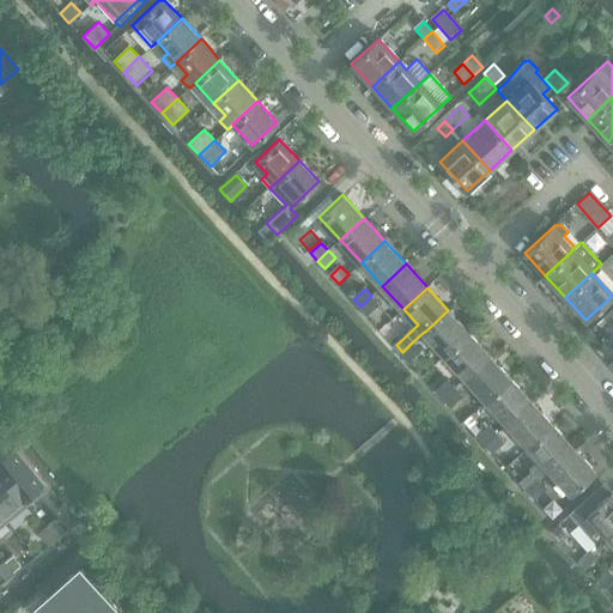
[(368,315),(378,304),(371,296),(360,307),(368,315)]
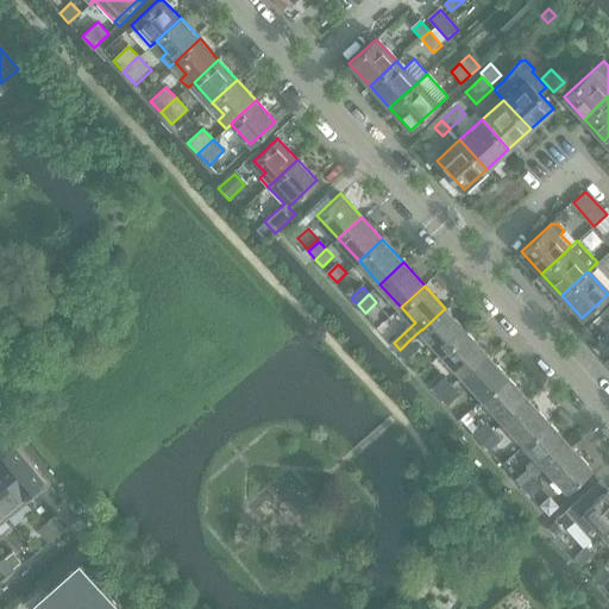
[(608,305),(598,314),(607,324),(608,320),(608,305)]
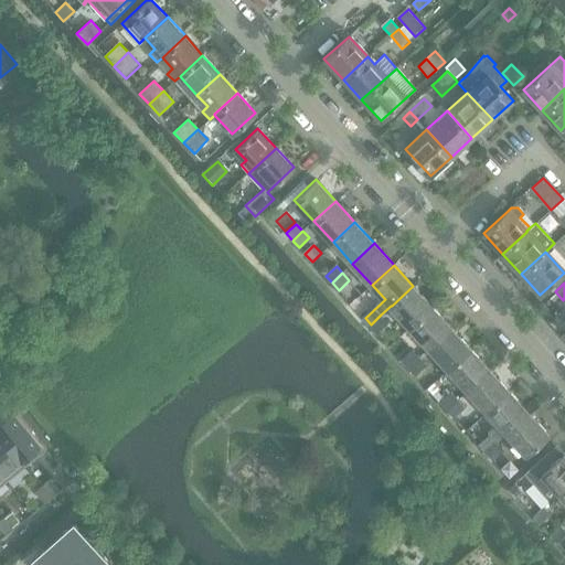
[(413,286),(392,306),(411,327),(432,307),(413,286)]
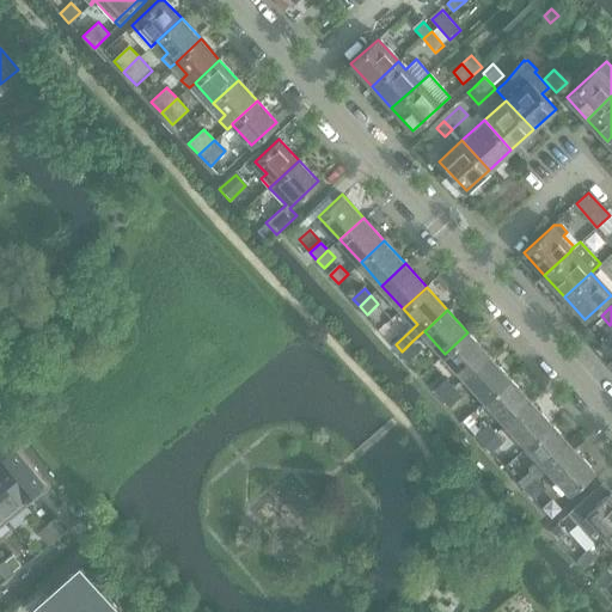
[(467,332),(445,354),(466,377),(489,355),(467,332)]
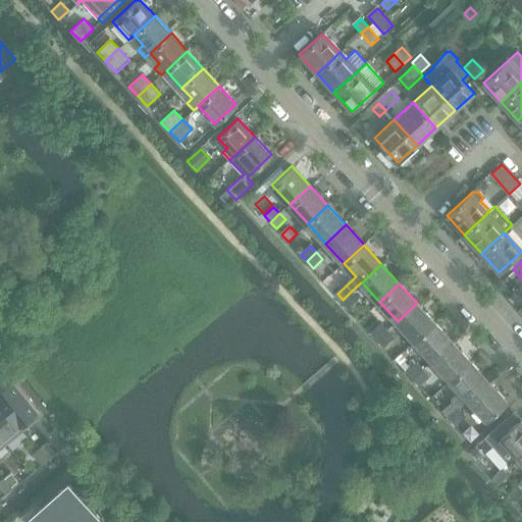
[(343,300),(350,307),(359,298),(353,291),(343,300)]
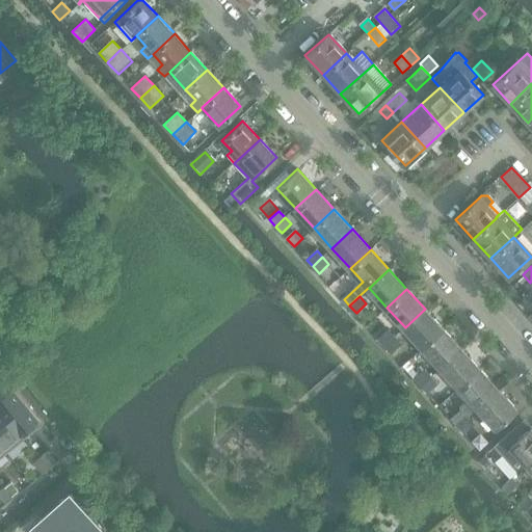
[(405,327),(407,329),(423,347),(443,328),(425,309),(405,327)]
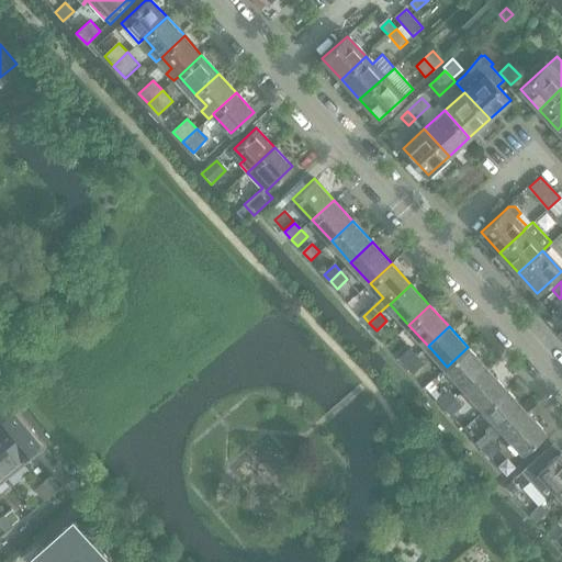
[(468,347),(447,367),(465,388),(487,368),(468,347)]
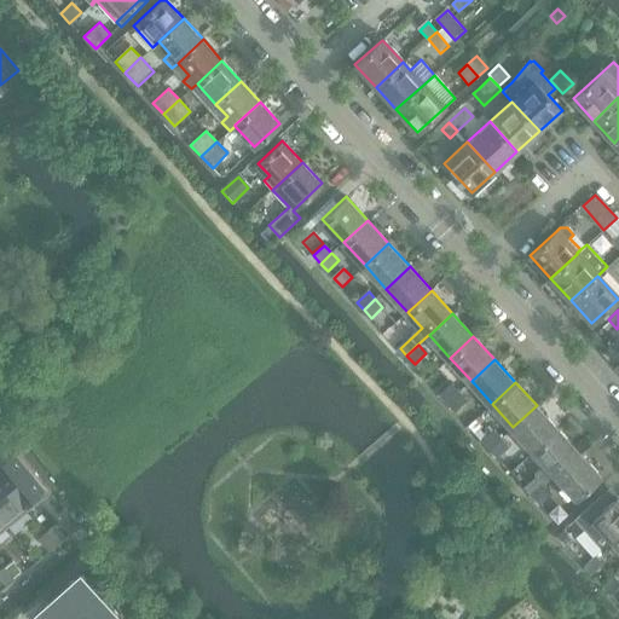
[(453,385),(443,394),(449,401),(461,391),(453,385)]
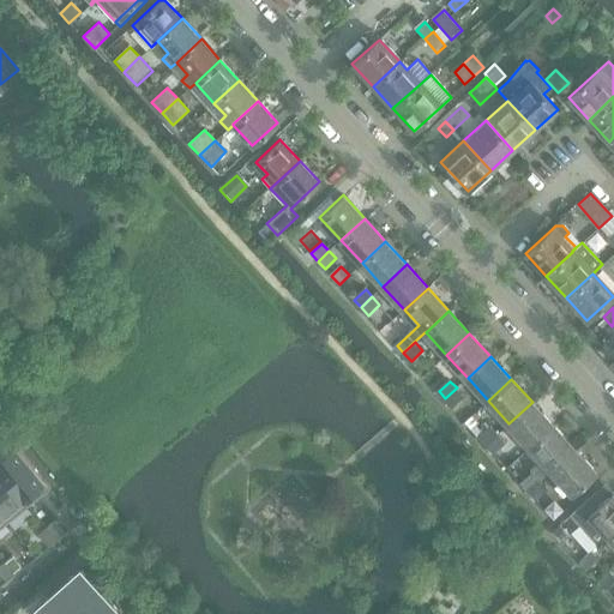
[(453,407),(464,396),(457,387),(445,398),(453,407)]
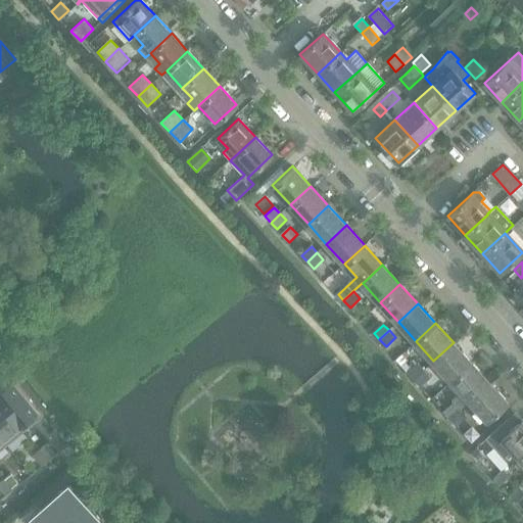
[(452,381),(472,363),(454,342),(433,361),(452,381)]
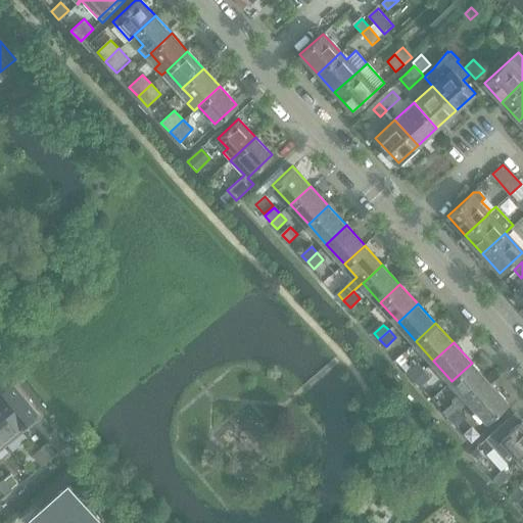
[(401,354),(395,360),(400,365),(407,360),(401,354)]
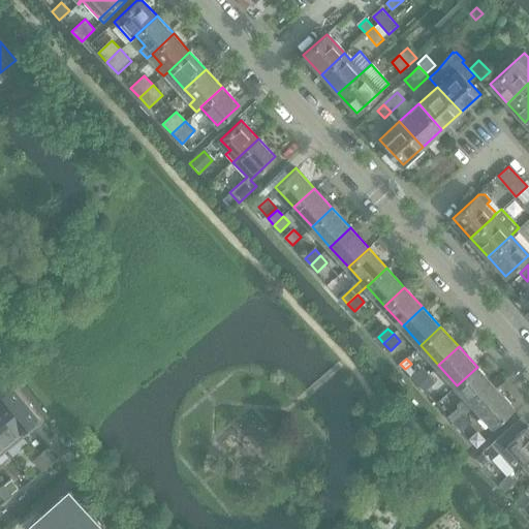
[(429,374),(422,367),(411,377),(417,384),(429,374)]
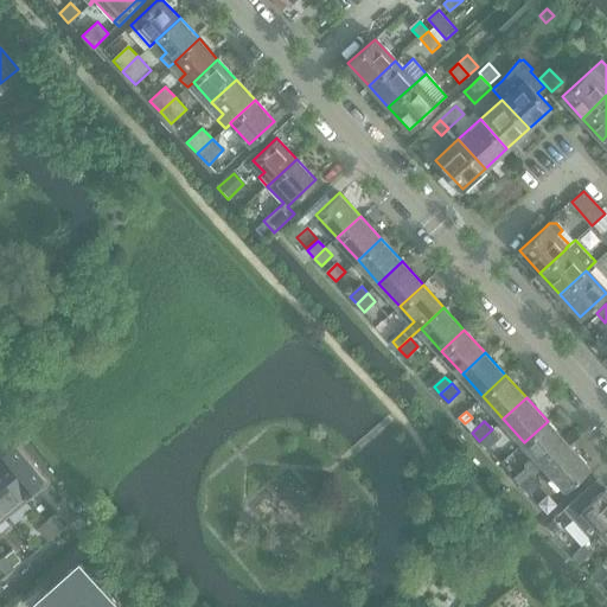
[(512,479),(521,487),(534,475),(534,474),(544,465),(545,466),(569,445),(548,421),(524,442),(535,454),(524,464),(525,466),(512,479)]
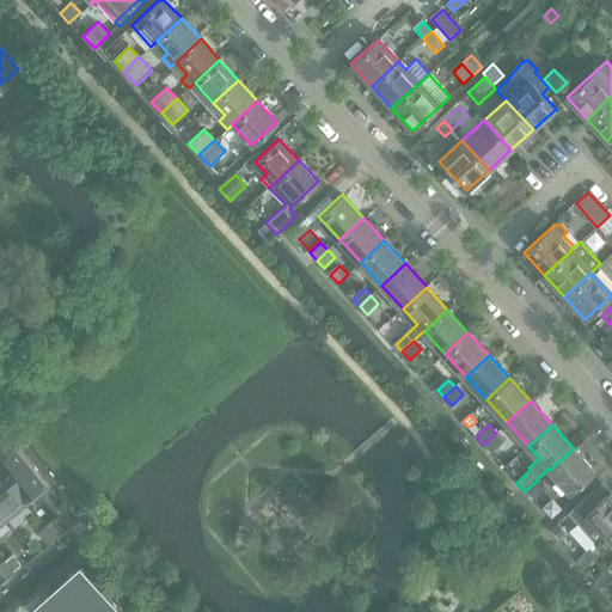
[(491,452),(503,440),(496,433),(483,445),(491,452)]
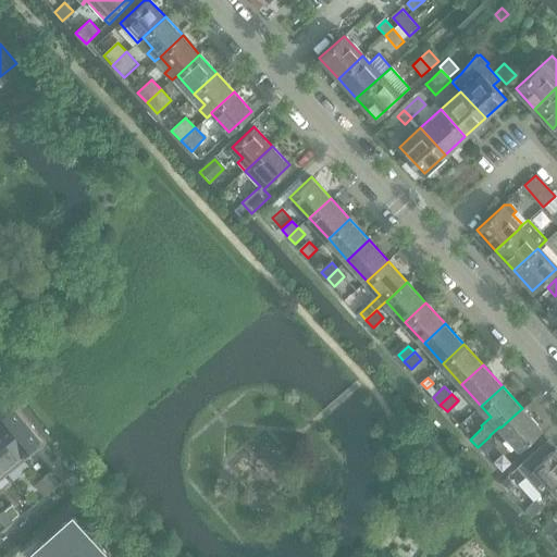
[(13,404),(0,413),(0,426),(25,459),(46,442),(13,404)]
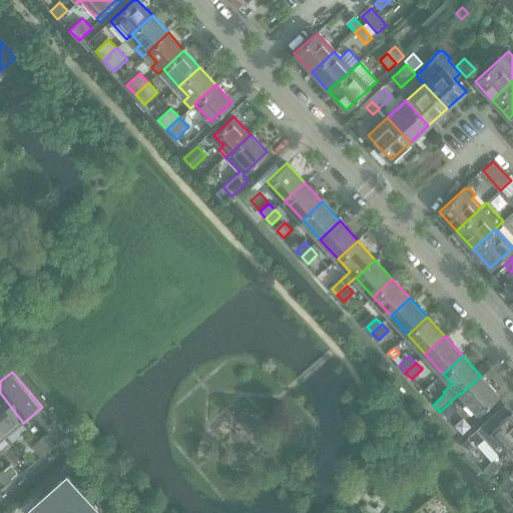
[(478,413),(498,395),(481,376),(461,394),(478,413)]
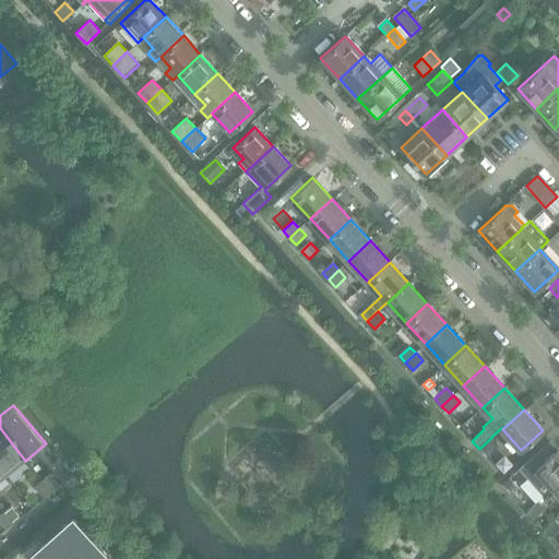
[(0,428),(0,467),(7,476),(25,461),(0,428)]
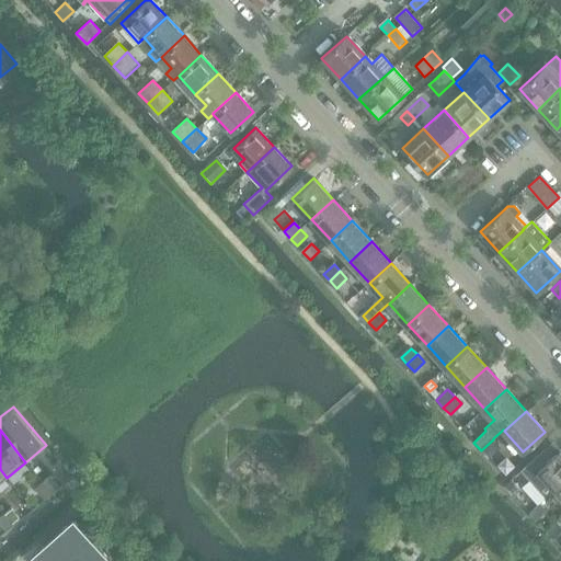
[(493,439),(481,450),(488,457),(500,446),(493,439)]
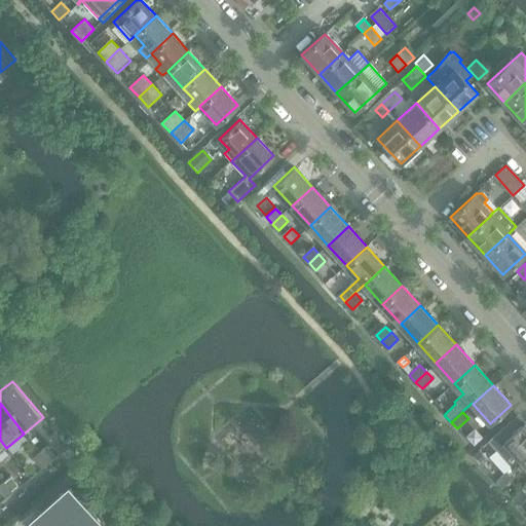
[(510,422),(489,441),(512,466),(519,460),(525,453),(525,422),(525,421),(516,429),(510,422)]
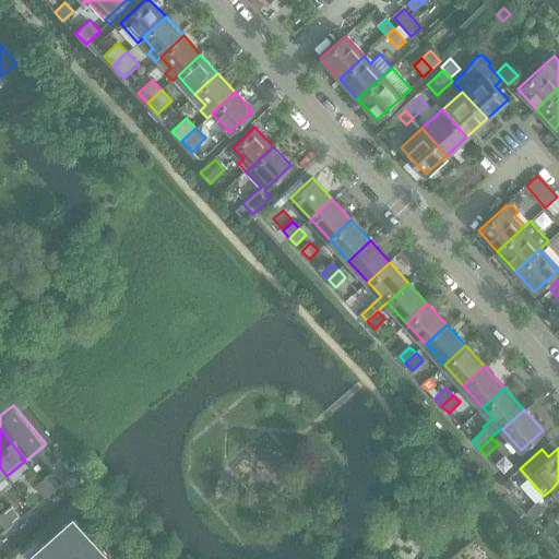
[(259,464),(256,465),(253,467),(253,472),(254,475),(257,478),(261,479),(264,478),(268,476),(269,473),(270,470),(268,467),(265,465),(263,463),(259,464)]
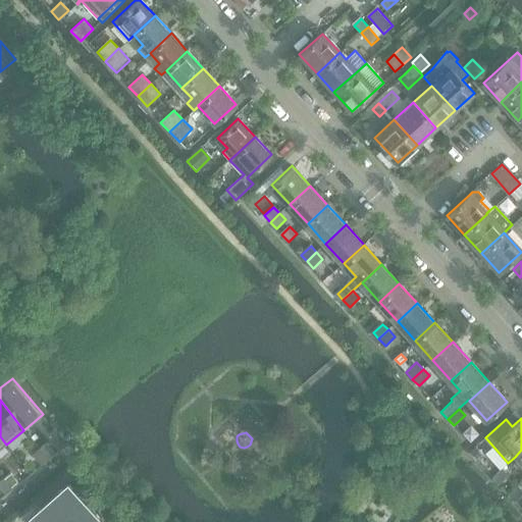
[(43,434),(34,442),(42,452),(51,445),(43,434)]
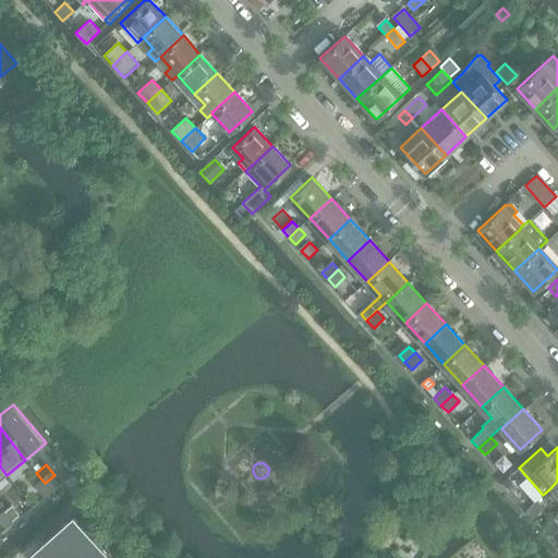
[(45,483),(36,473),(28,480),(36,489),(45,483)]
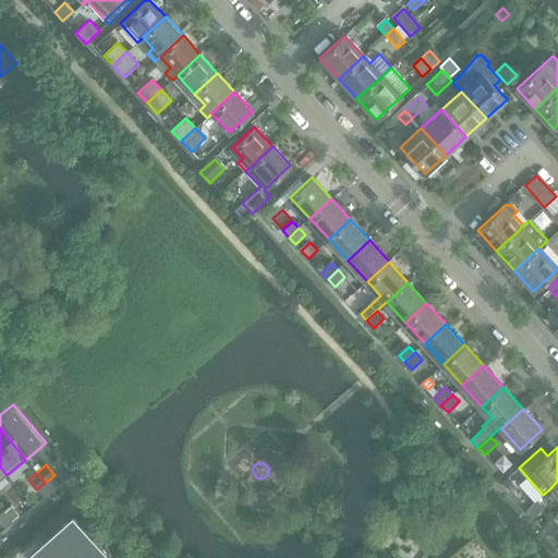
[(509,477),(501,484),(508,492),(516,485),(509,477)]
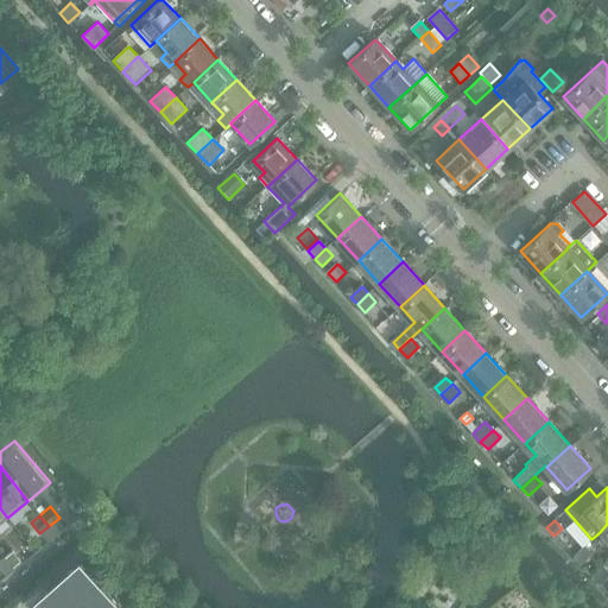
[(6,538),(0,543),(0,551),(6,558),(16,550),(6,538)]
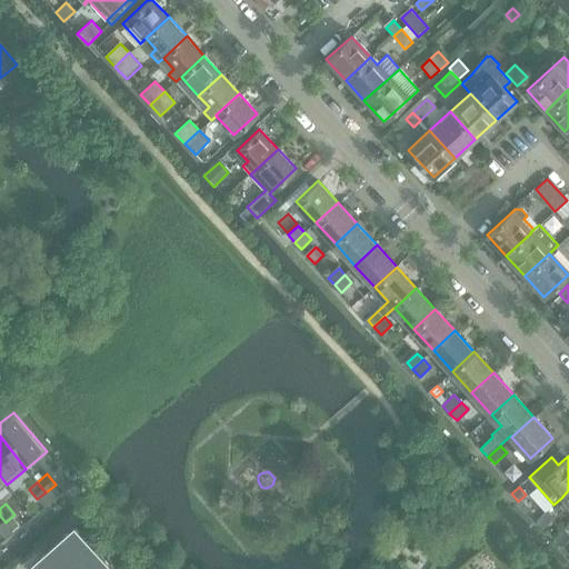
[(548,510),(537,520),(543,528),(555,518),(548,510)]
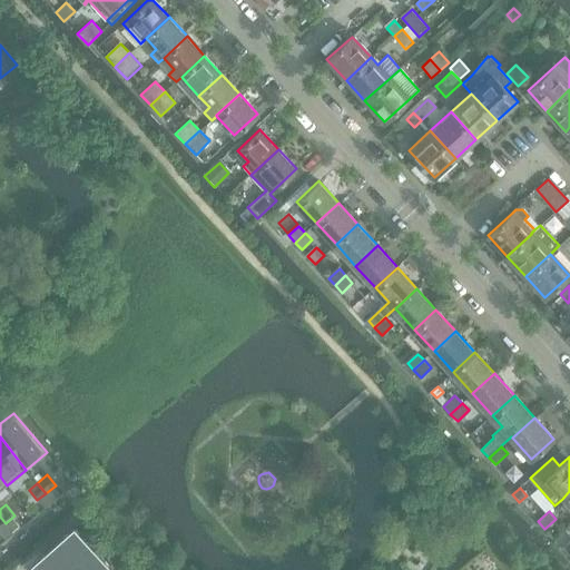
[(116,569),(75,524),(31,563),(38,569),(116,569)]
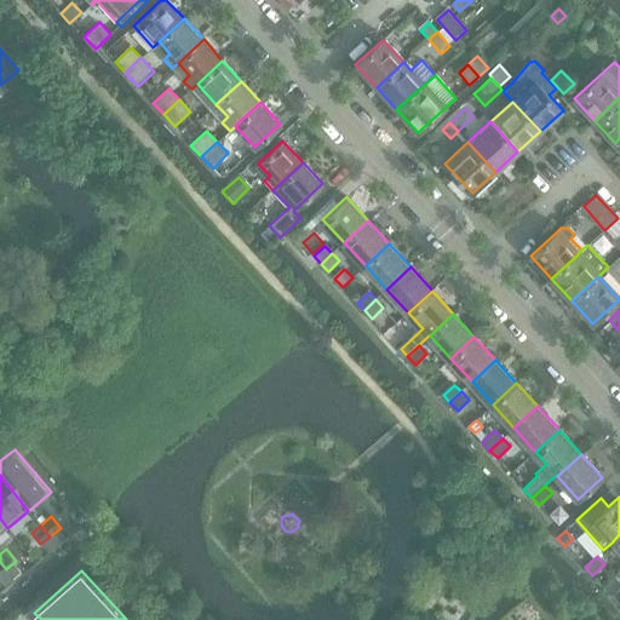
[(619,581),(615,577),(603,586),(610,595),(619,586),(619,581)]
